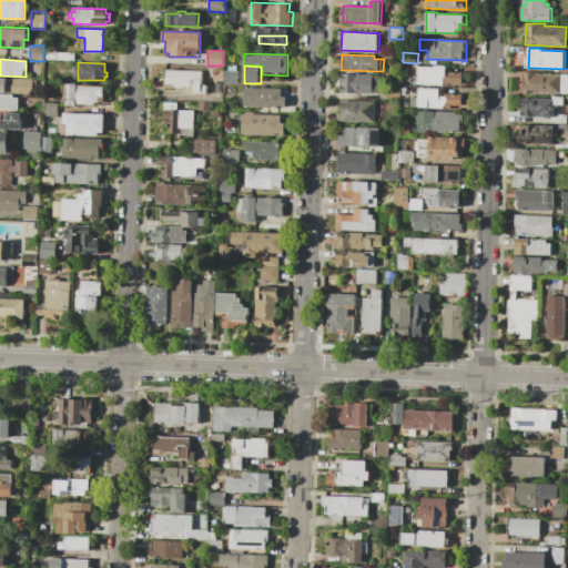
[(419,68),(436,68),(436,66),(450,67),(450,72),(464,73),(464,85),(419,83),(419,68)]
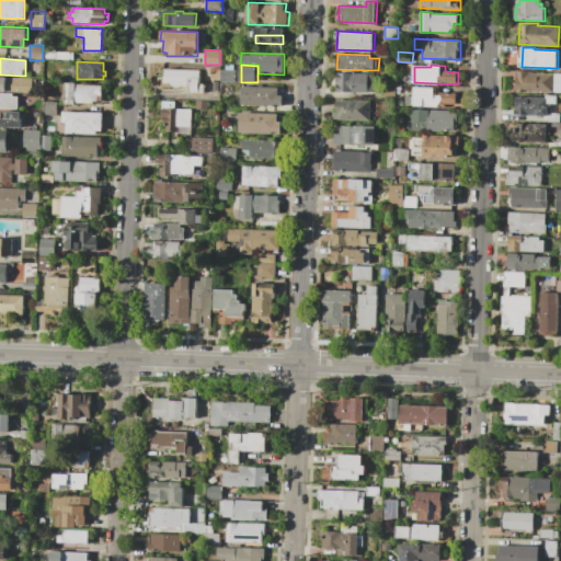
[(163,68),(201,69),(201,84),(204,84),(204,92),(191,92),(191,86),(162,84),(163,68)]
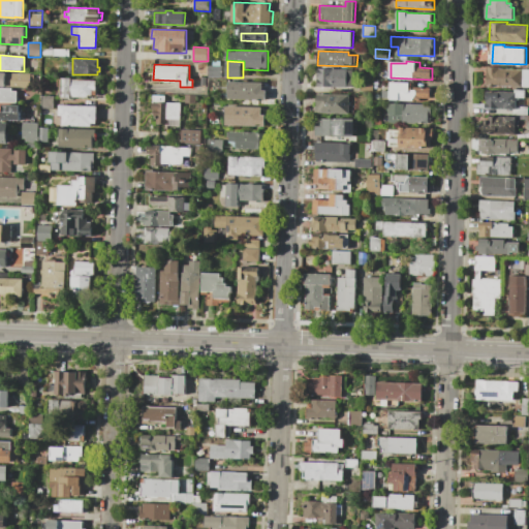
[(210,65),(222,65),(222,78),(210,76),(210,65)]
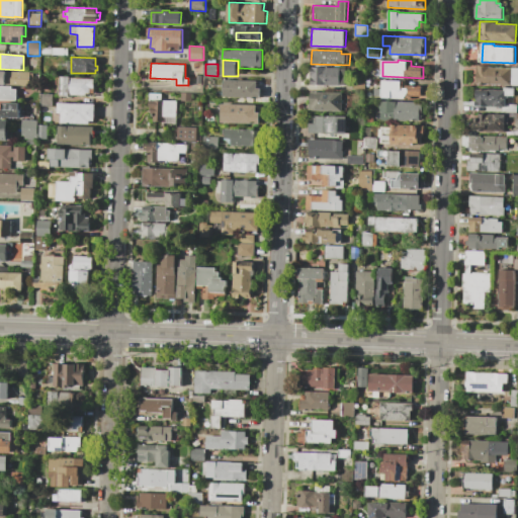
[(479,65),(491,66),(491,68),(513,68),(512,85),(478,84),(479,65)]
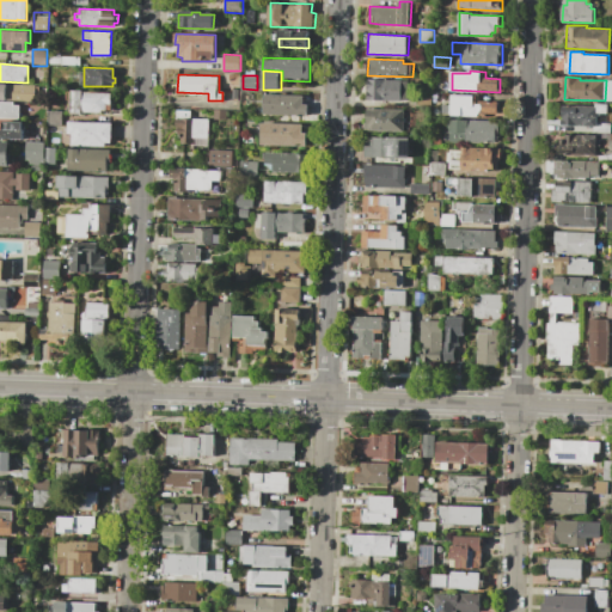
[(368,79),(409,80),(409,101),(367,99),(368,79)]
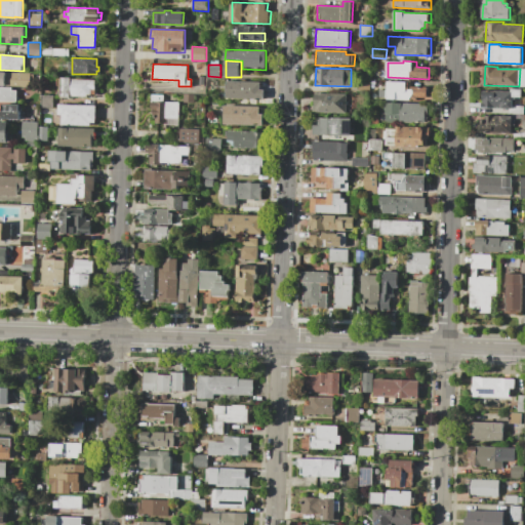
[(0,72),(33,74),(33,86),(0,85),(0,72)]
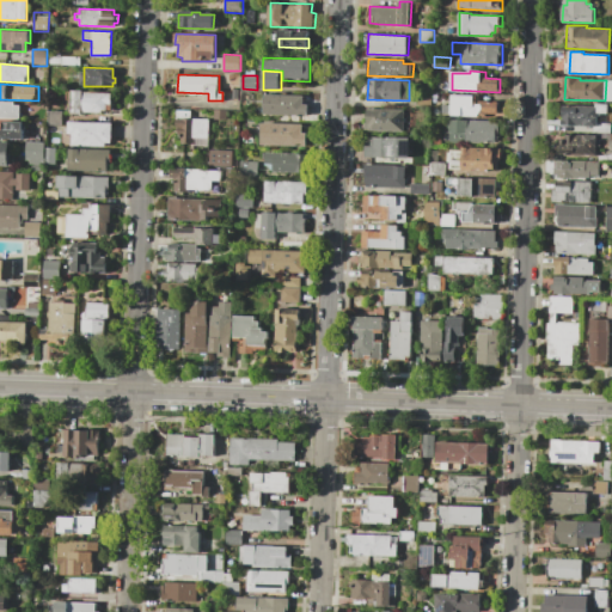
[(71,92),(114,93),(112,104),(106,104),(106,110),(101,110),(101,112),(80,111),(80,115),(69,115),(71,92)]
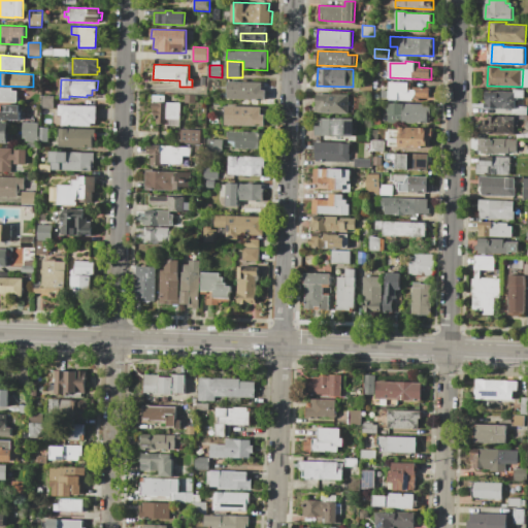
[(229,81),(262,81),(262,90),(266,90),(266,100),(228,99),(229,81)]
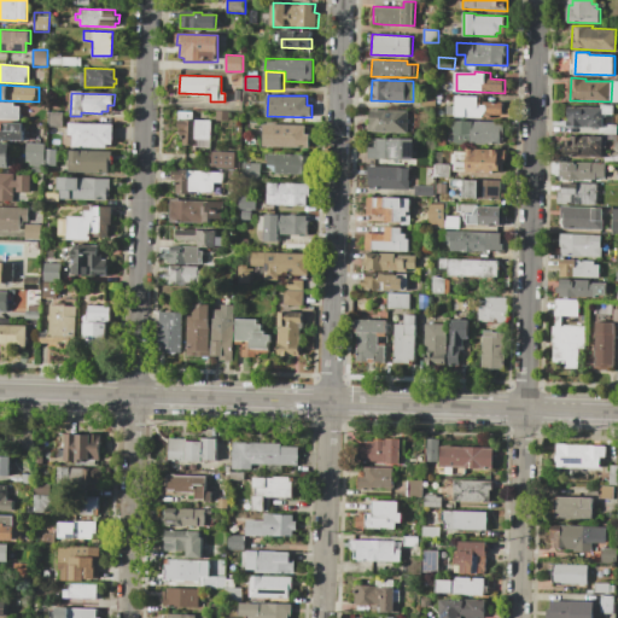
[(456,97),(485,97),(485,101),(505,101),(503,115),(494,115),(494,118),(455,117),(455,114),(449,114),(449,106),(456,106),(456,97)]
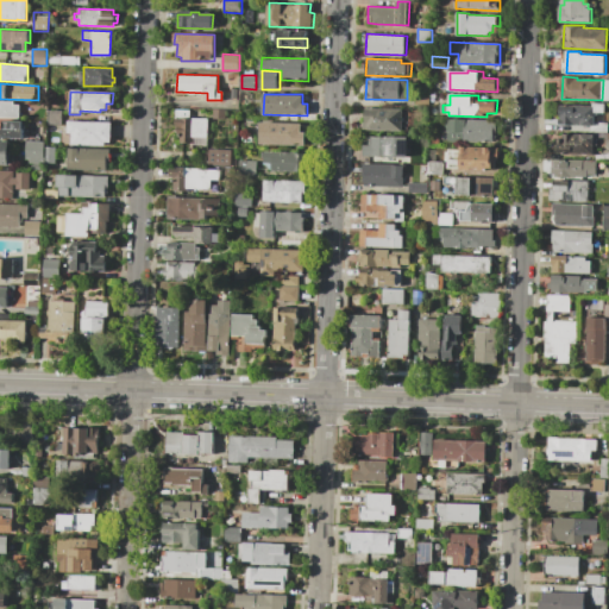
[(0,101),(14,102),(14,106),(20,106),(20,120),(0,119),(0,101)]
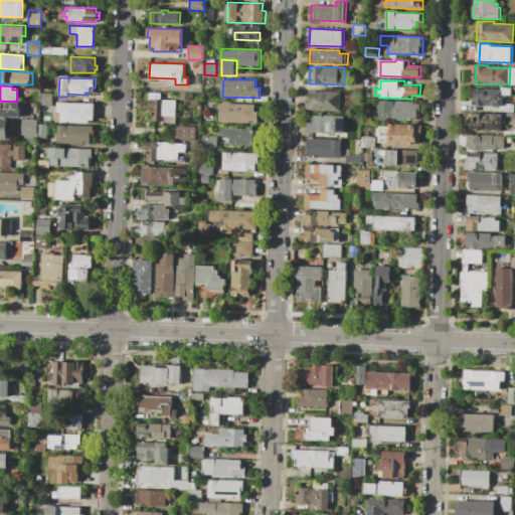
[(474,106),(474,94),(487,94),(487,89),(501,90),(501,88),(512,88),(511,96),(503,95),(503,107),(474,106)]
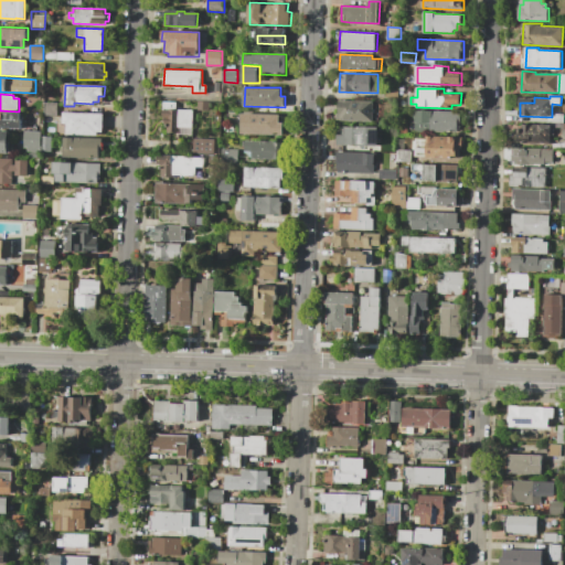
[(340,99),(374,100),(374,121),(337,119),(337,113),(340,113),(340,99)]
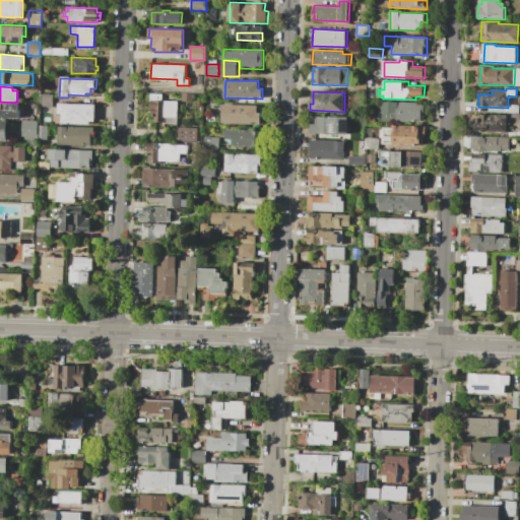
[(41,94),(53,94),(53,106),(40,105),(41,94)]
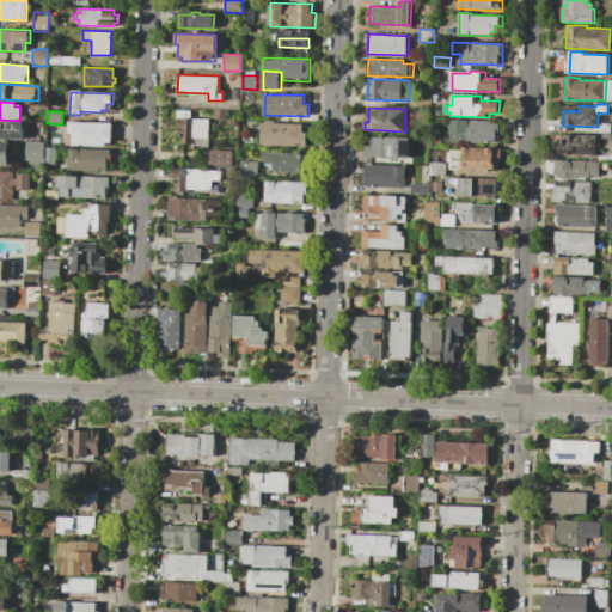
[(208,146),(188,146),(188,144),(182,142),(182,134),(179,134),(179,129),(176,128),(176,122),(188,122),(188,118),(208,120),(208,146)]
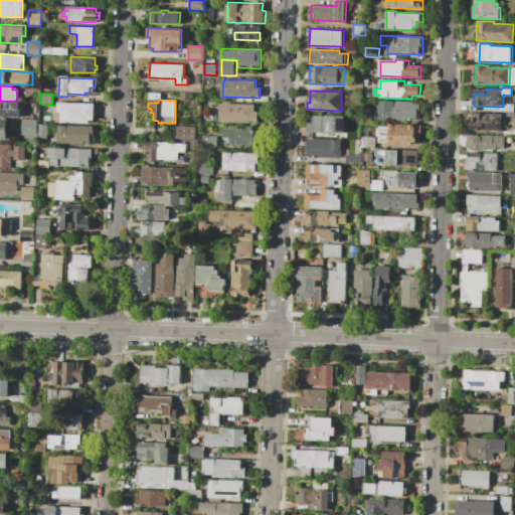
[(379,101),(420,102),(420,120),(378,118),(379,101)]
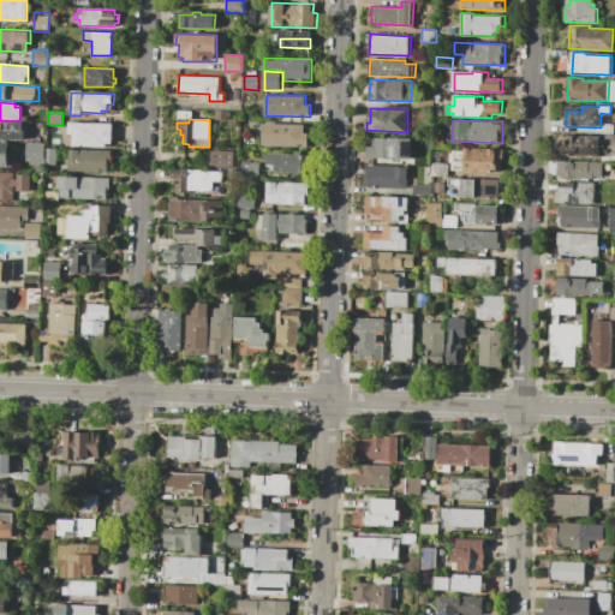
[(69,121),(112,123),(112,143),(107,143),(107,147),(72,147),(72,133),(69,133),(69,121)]
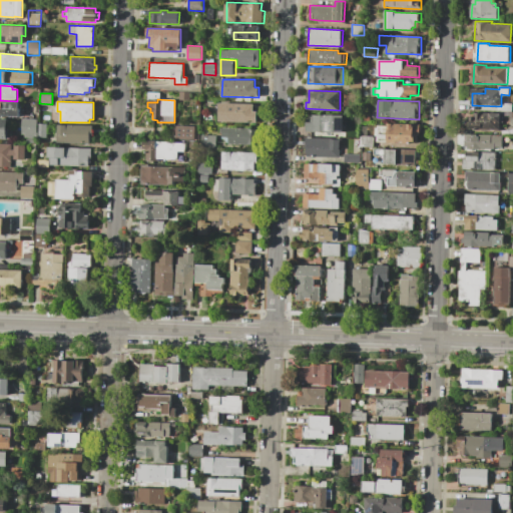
[(4,102),(20,103),(20,117),(1,116),(1,118),(0,118),(0,108),(3,109),(4,102)]
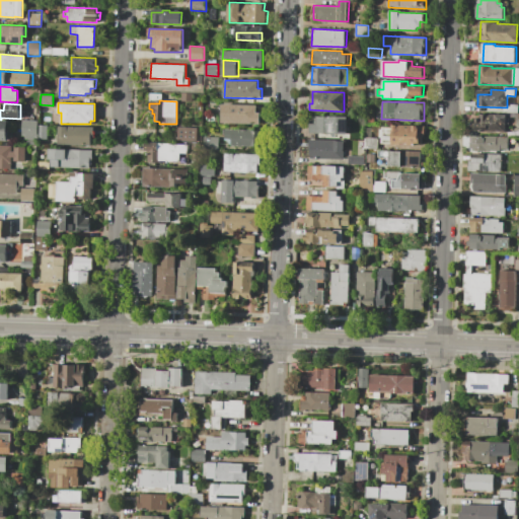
[(221,103),(257,104),(256,113),(261,113),(260,125),(221,124),(221,103)]
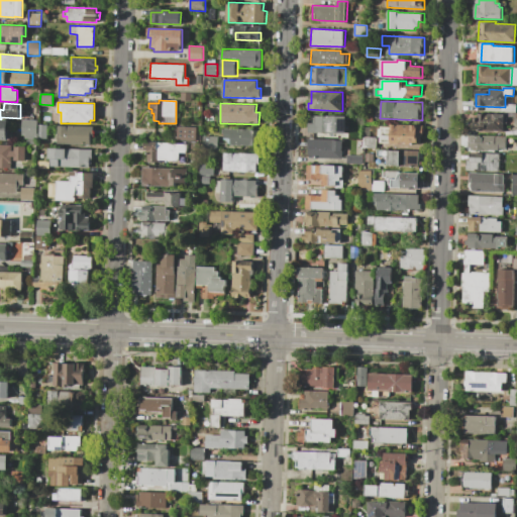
[(478,114),(505,114),(504,131),(473,130),(474,118),(477,118),(478,114)]
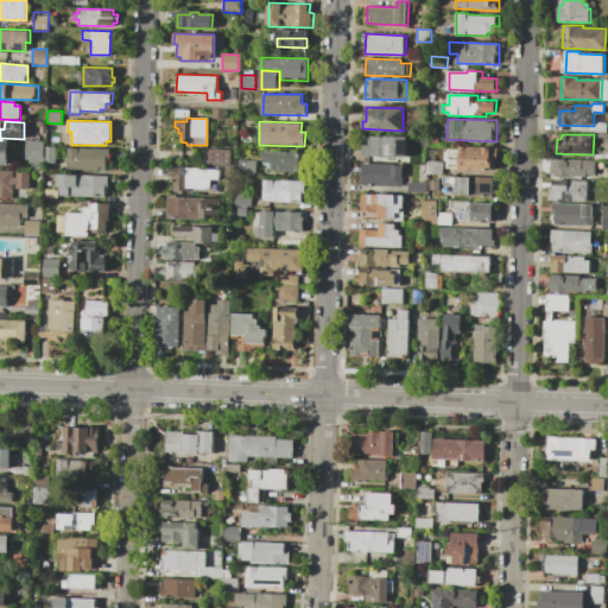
[(363,137),(407,138),(407,157),(362,156),(363,137)]
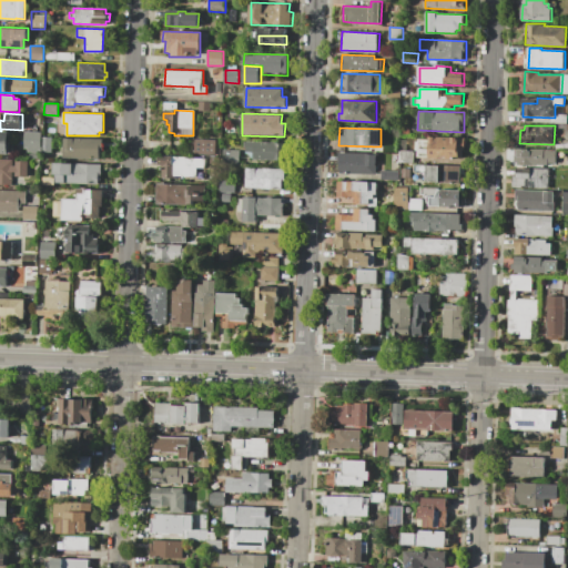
[(26,131),(41,132),(41,153),(26,153),(27,148),(24,148),(26,131)]
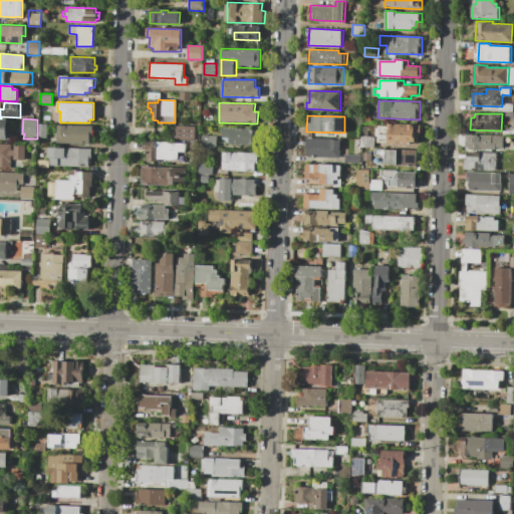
[(390,123),(421,124),(420,135),(419,135),(418,145),(380,143),(380,127),(390,127),(390,123)]
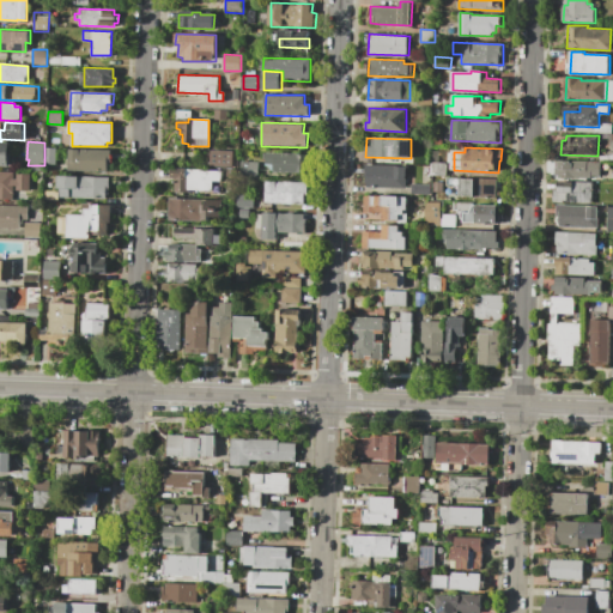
[(47,149),(58,149),(58,164),(47,164),(47,149)]
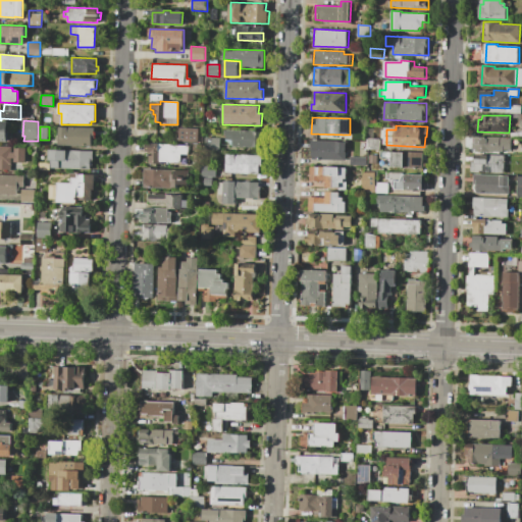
[(58,126),(94,127),(94,138),(92,138),(91,146),(58,146),(58,126)]
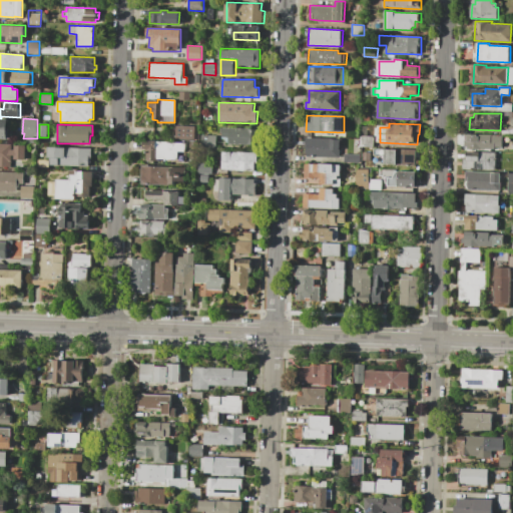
[(176,125),(194,126),(194,140),(175,140),(176,125)]
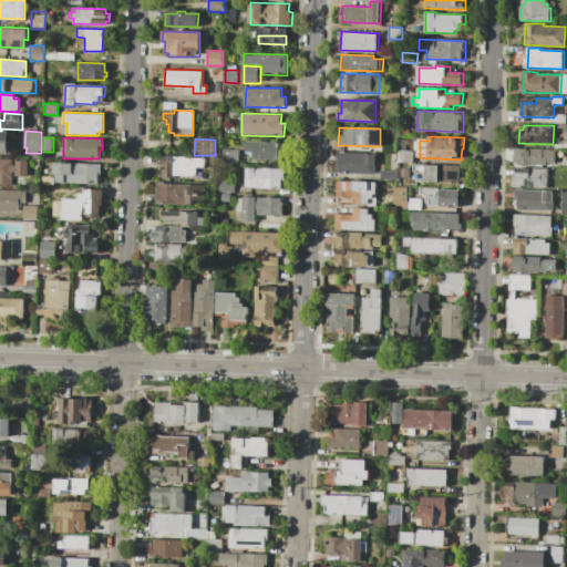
[(245,142),(284,143),(282,161),(253,160),(253,152),(244,152),(245,142)]
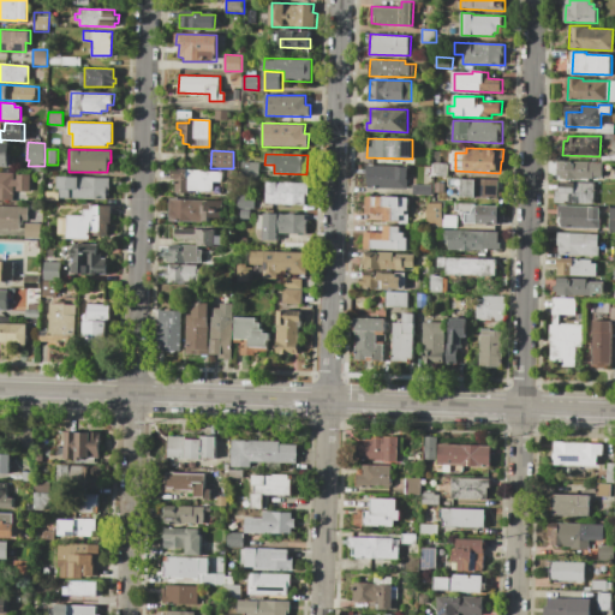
[(243,161),(258,161),(258,171),(242,171),(243,161)]
